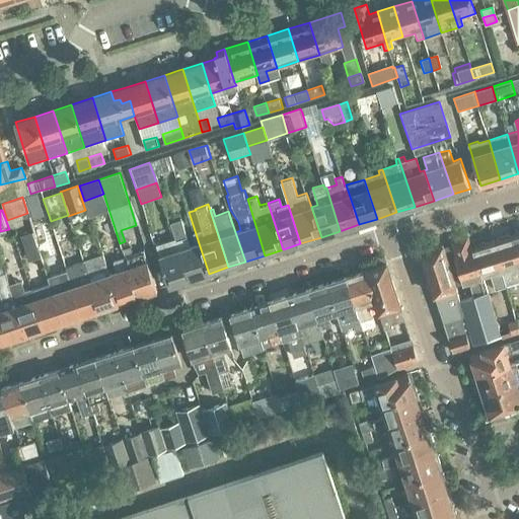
[(171,224),(175,237),(190,280),(209,274),(199,243),(191,246),(182,220),(171,224)]
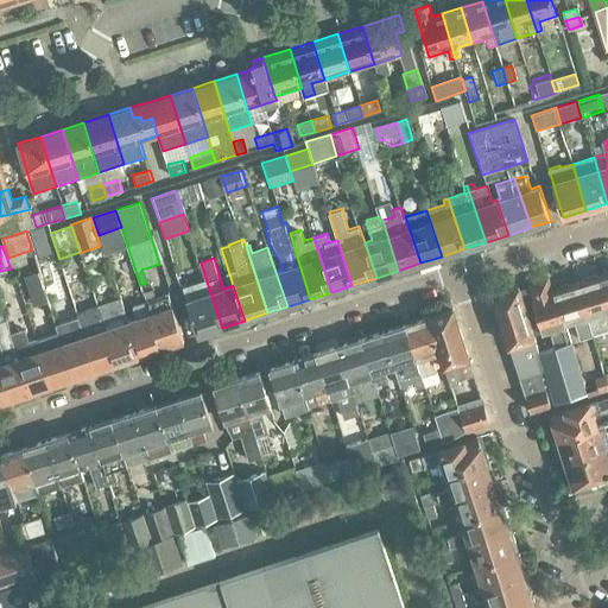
[(607,303),(600,276),(597,276),(595,274),(588,277),(587,279),(576,283),(593,334),(607,329),(607,303)]
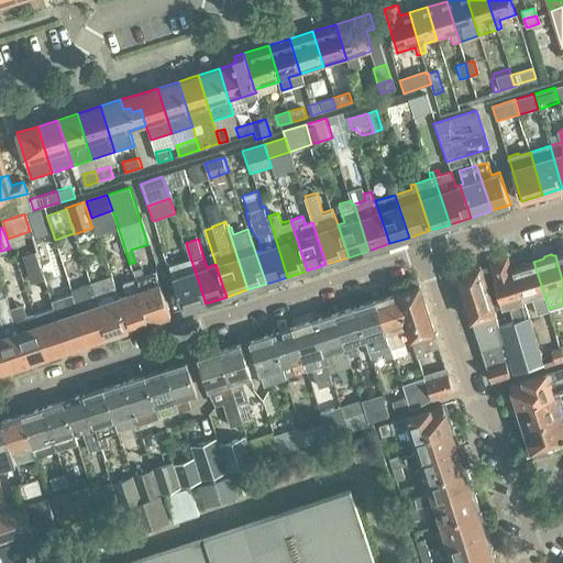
[(174,278),(184,310),(206,304),(190,257),(170,265),(174,278)]
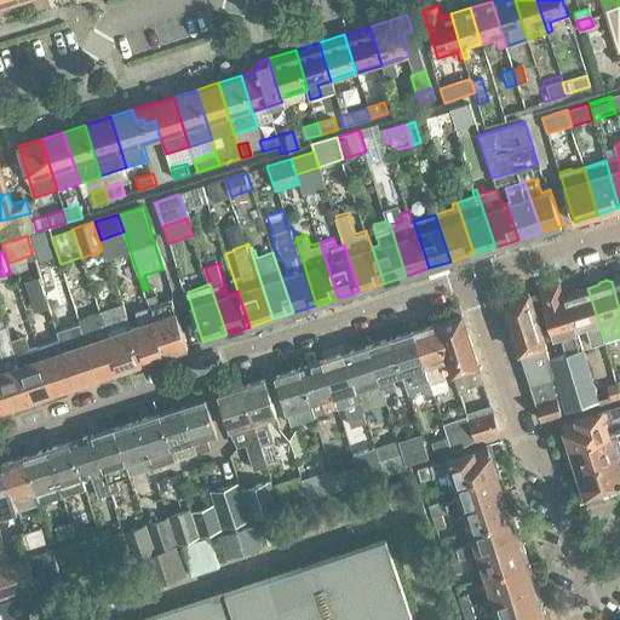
[(566,352),(584,346),(579,332),(567,294),(560,297),(557,286),(544,291),(544,290),(543,290),(541,290),(540,291),(540,292),(540,293),(555,339),(561,337),(566,352)]
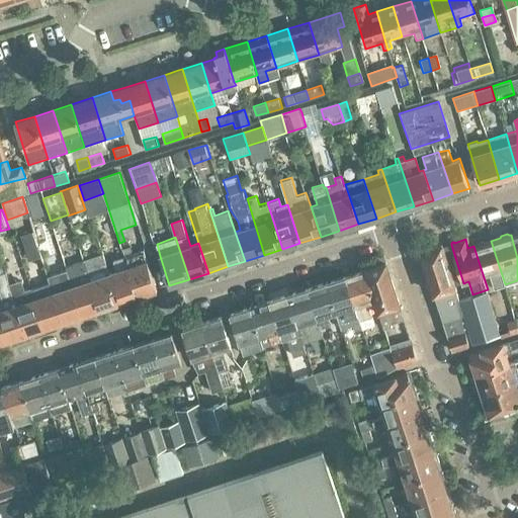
[(505,284),(491,241),(485,243),(482,241),(477,243),(476,246),(473,246),(484,277),(490,275),(494,288),(505,284)]
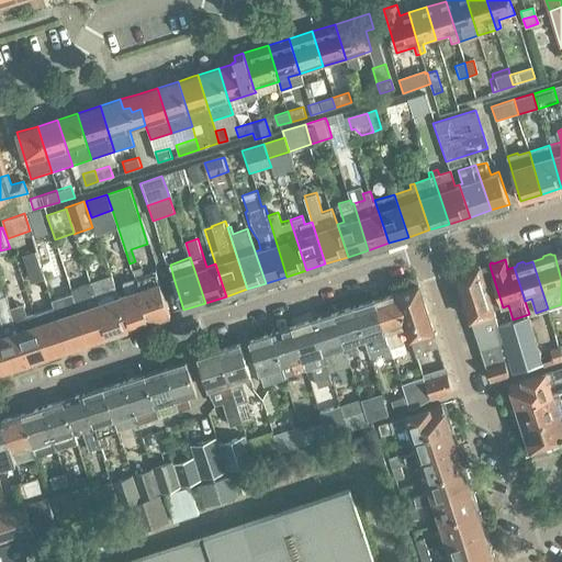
[(480,265),(457,272),(471,318),(494,311),(481,268),(480,265)]
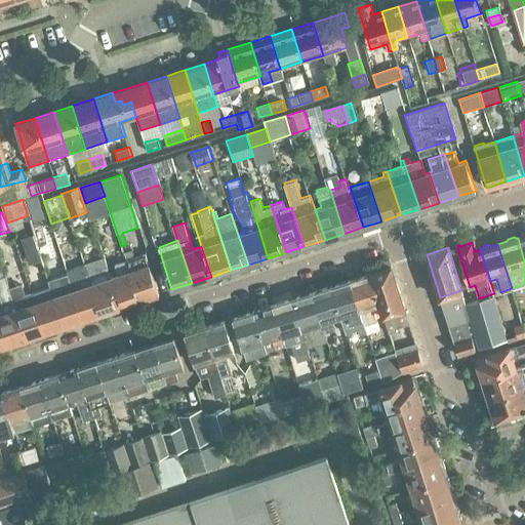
[(457,248),(449,250),(461,290),(470,287),(457,248)]
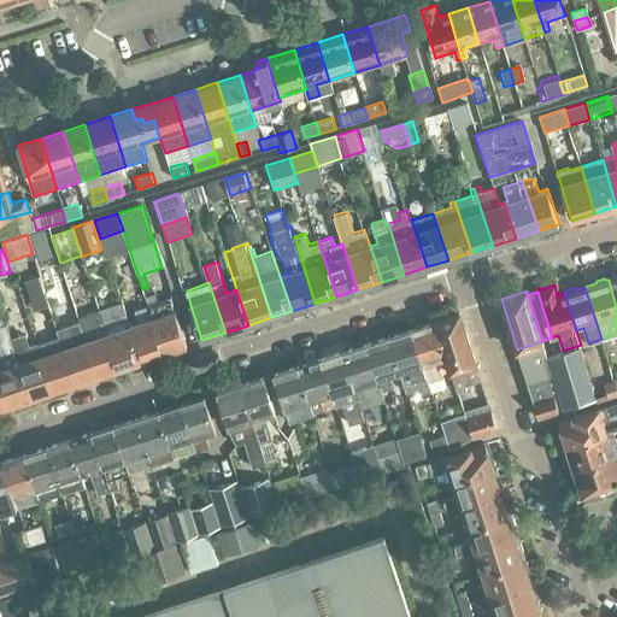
[(150,305),(165,352),(188,345),(171,297),(159,301),(159,303),(150,305)]
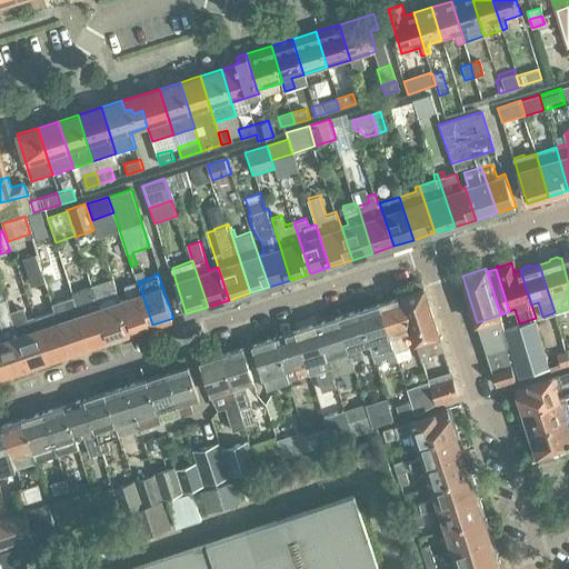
[(115,277),(93,285),(111,339),(131,331),(122,300),(115,277)]
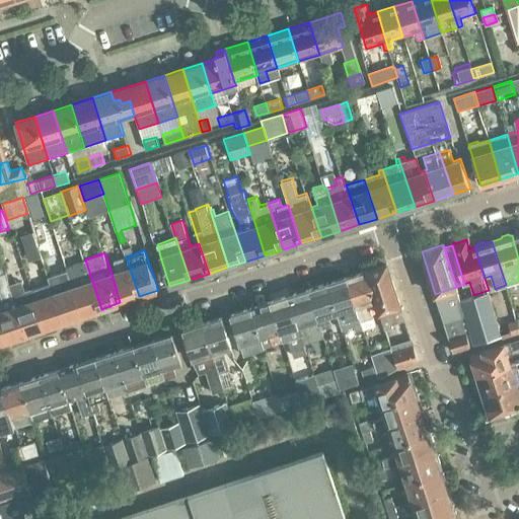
[(119,271),(112,274),(120,302),(139,296),(126,256),(125,256),(124,257),(116,261),(119,271)]
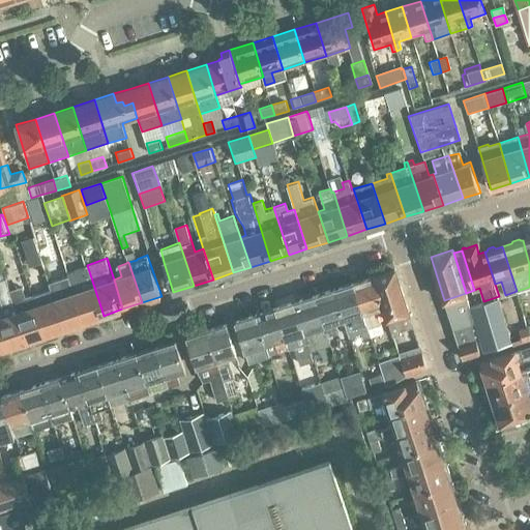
[(67,271),(70,281),(84,322),(104,316),(87,265),(67,271)]
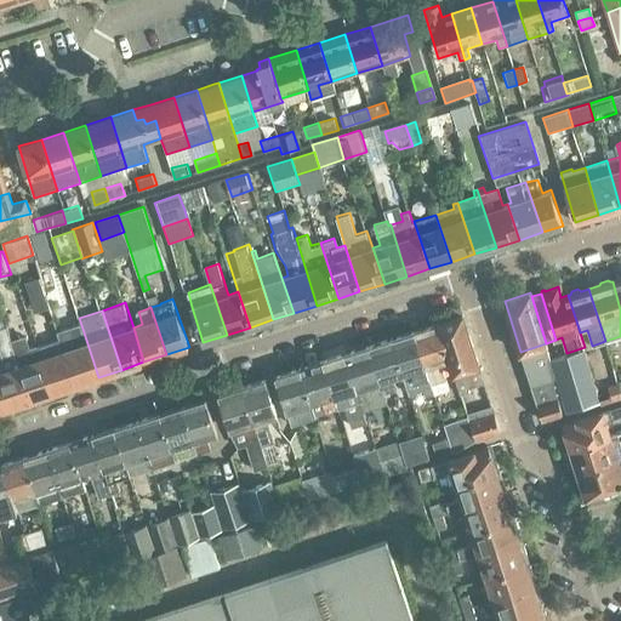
[(469,387),(484,382),(462,313),(437,322),(438,324),(437,324),(449,357),(449,359),(461,394),(472,391),(469,387)]
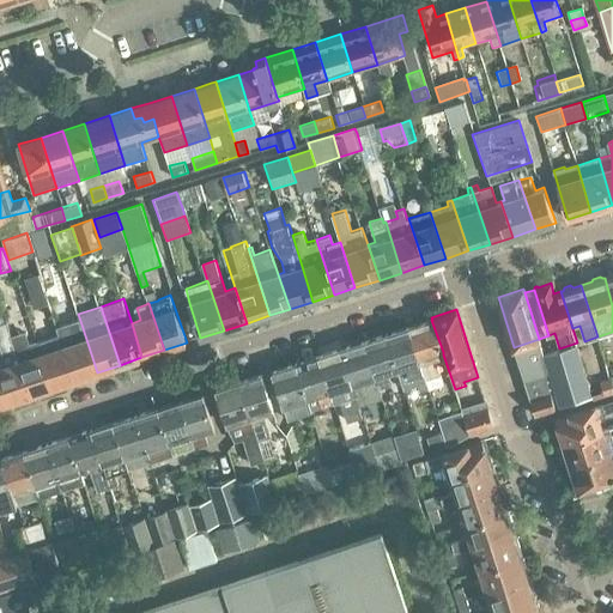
[(431,320),(410,327),(424,374),(426,381),(429,388),(430,392),(445,387),(436,357),(443,354),(443,352),(431,320)]
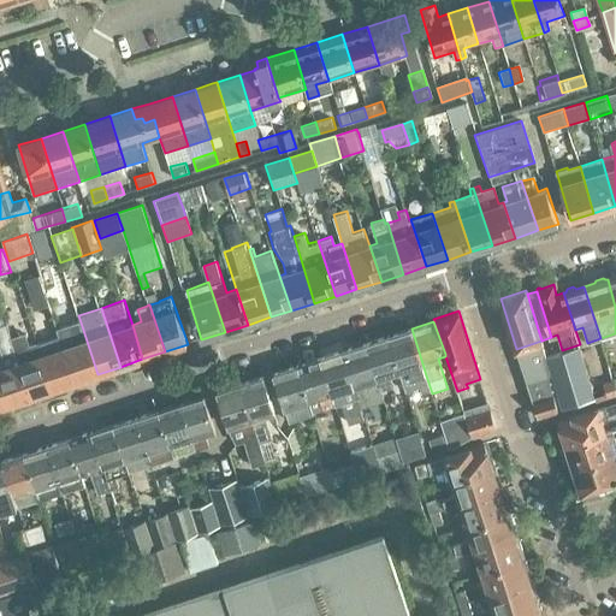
[(0,378),(10,404),(33,396),(13,336),(10,324),(0,326),(0,347),(3,354),(0,354),(0,378)]
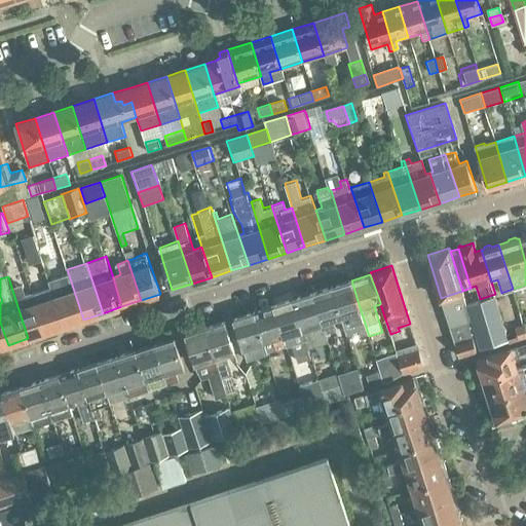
[(50,285),(65,326),(83,320),(70,278),(50,285)]
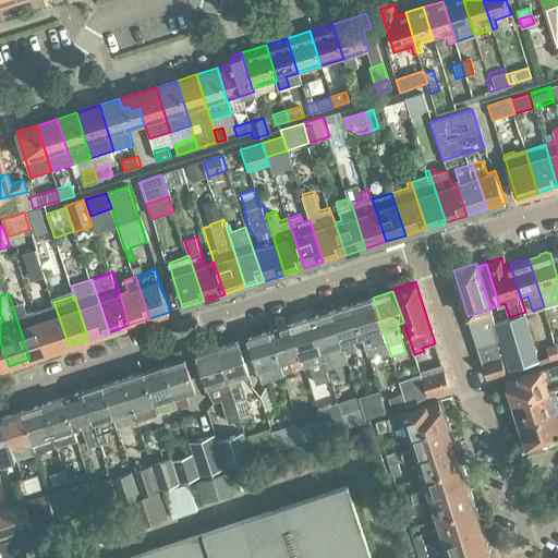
[(373,298),(352,304),(363,335),(371,332),(374,342),(386,340),(373,298)]
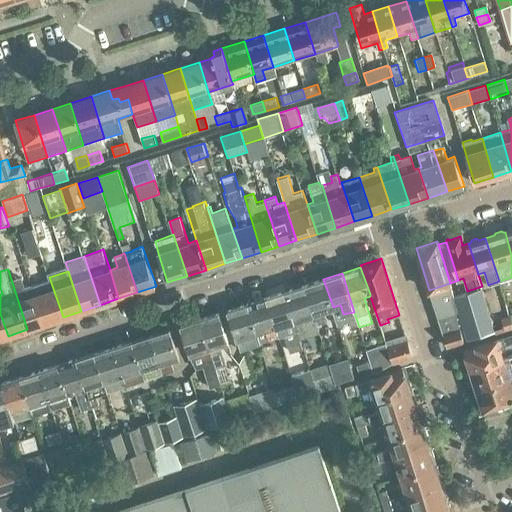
[(21,276),(11,279),(27,329),(44,324),(31,283),(24,286),(21,276)]
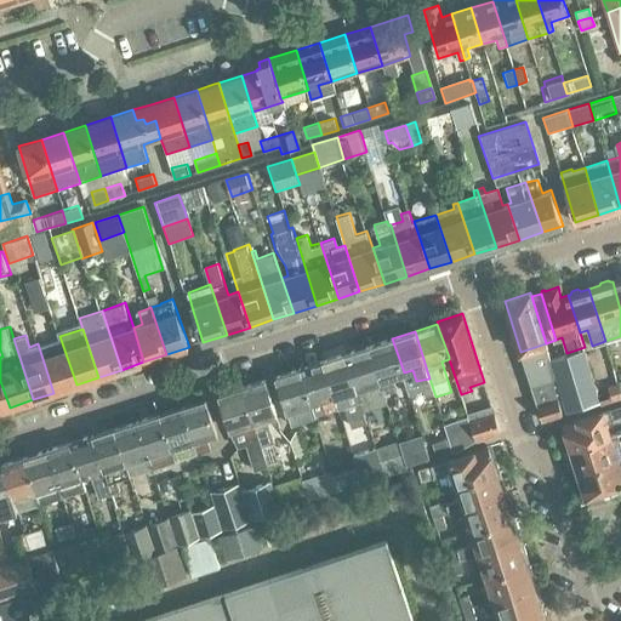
[(60,336),(38,343),(53,393),(77,385),(60,336)]
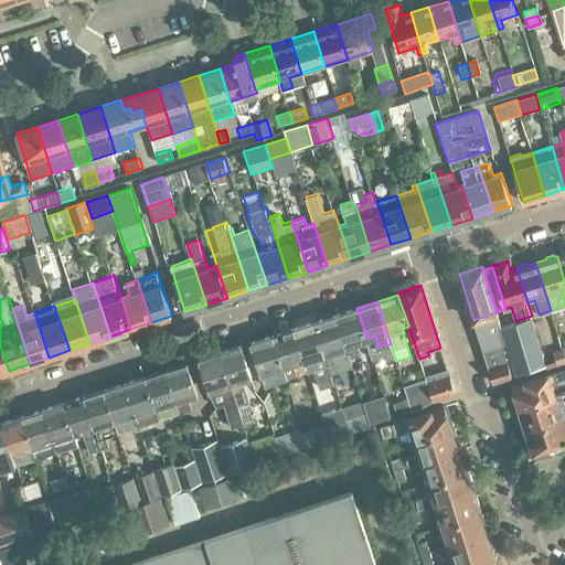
[(356,342),(368,339),(356,308),(336,315),(349,356),(361,353),(356,342)]
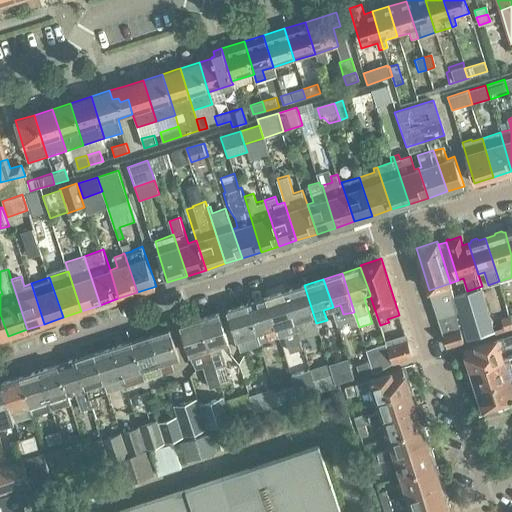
[(495,330),(482,286),(467,291),(454,295),(450,283),(429,290),(447,346),(465,341),(464,340),(495,330)]
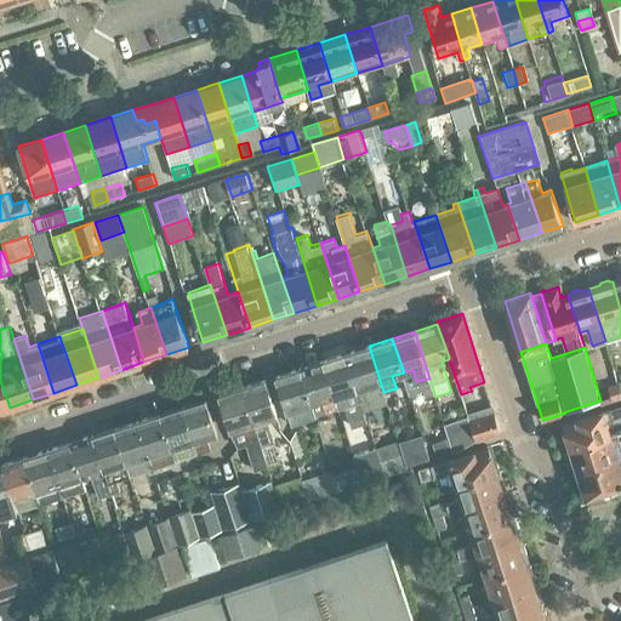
[(387,403),(383,392),(369,346),(346,353),(362,400),(364,410),(387,403)]
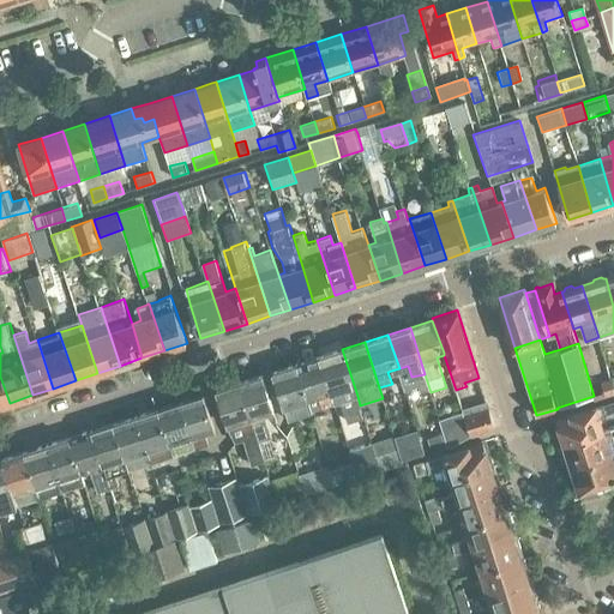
[(357,396),(342,349),(319,356),(335,403),(357,396)]
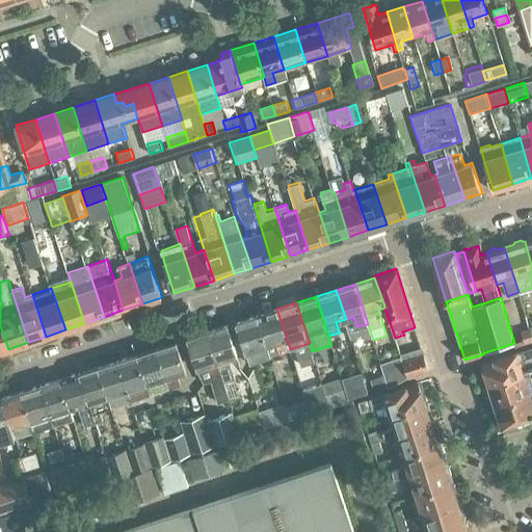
[(276,309),(257,315),(266,345),(270,355),(270,354),(288,348),(289,349),(290,349),(276,309)]
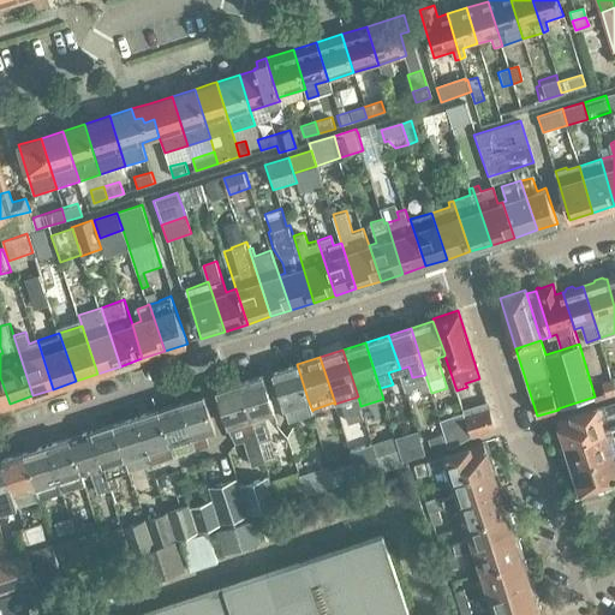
[(308,399),(297,364),(274,372),(290,419),(312,411),(308,399)]
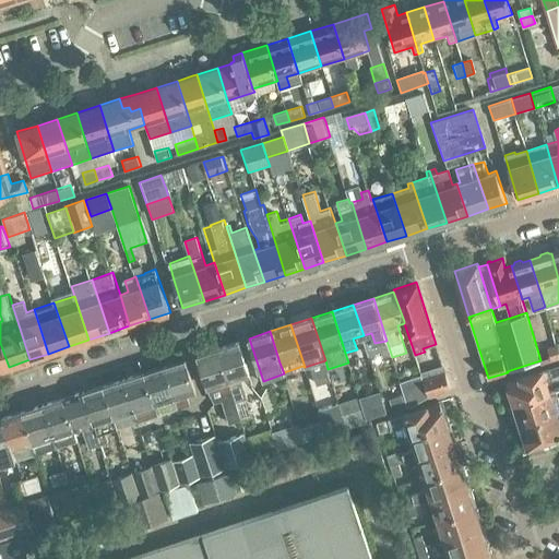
[(249,373),(238,342),(219,347),(236,402),(248,397),(241,376),(249,373)]
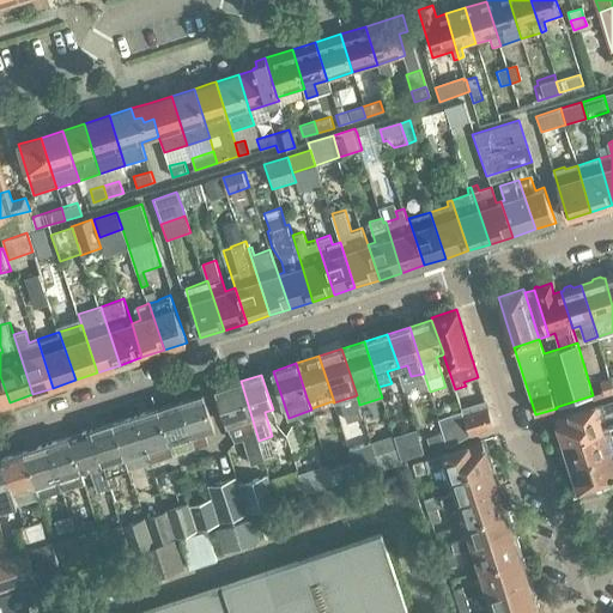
[(602,394),(612,390),(612,384),(611,376),(599,380),(602,394)]
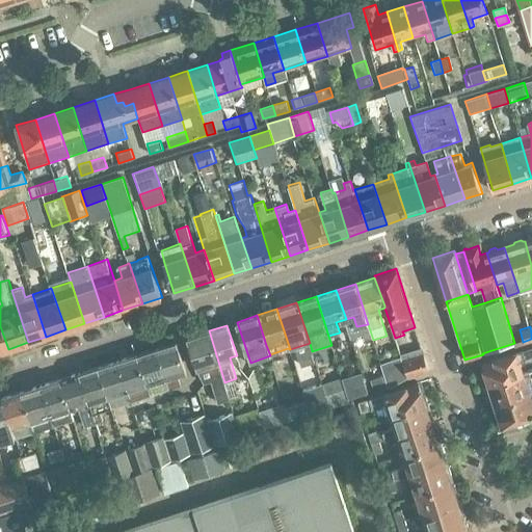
[(224,382),(209,330),(188,338),(197,368),(207,366),(213,386),(217,398),(229,394),(224,382)]
